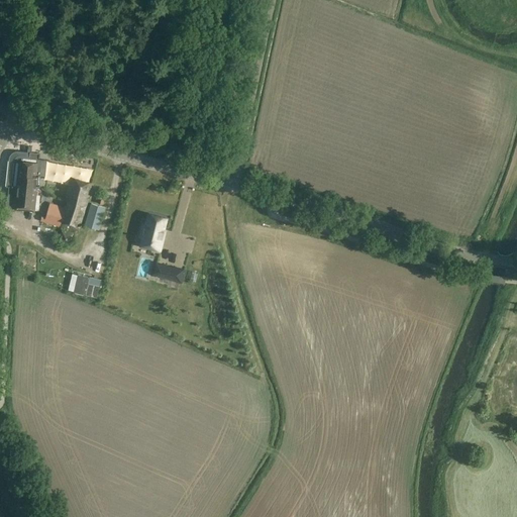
[(9,160),(8,172),(6,184),(10,187),(9,194),(8,200),(6,200),(6,204),(5,207),(22,209),(39,211),(39,203),(40,195),(38,195),(36,195),(36,191),(37,188),(38,188),(39,183),(39,179),(38,179),(38,177),(38,175),(39,175),(40,175),(40,171),(40,167),(39,167),(37,166),(38,158),(38,153),(35,152),(31,152),(31,149),(31,147),(28,146),(28,149),(28,152),(23,151),(18,151),(17,151),(15,151),(14,152),(13,152),(12,153),(11,154),(10,156),(10,157),(9,158),(9,159),(9,160)]
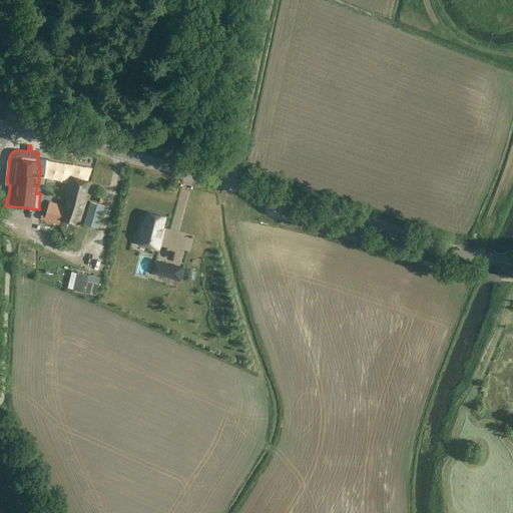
[(71,175),(65,198),(66,199),(64,205),(50,201),(44,220),(58,224),(58,223),(79,229),(89,192),(88,192),(91,181),(71,175)]
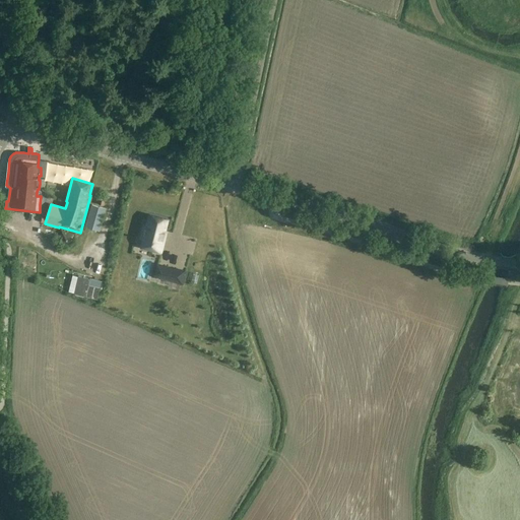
[(84,228),(101,232),(104,219),(107,208),(91,204),(84,228)]
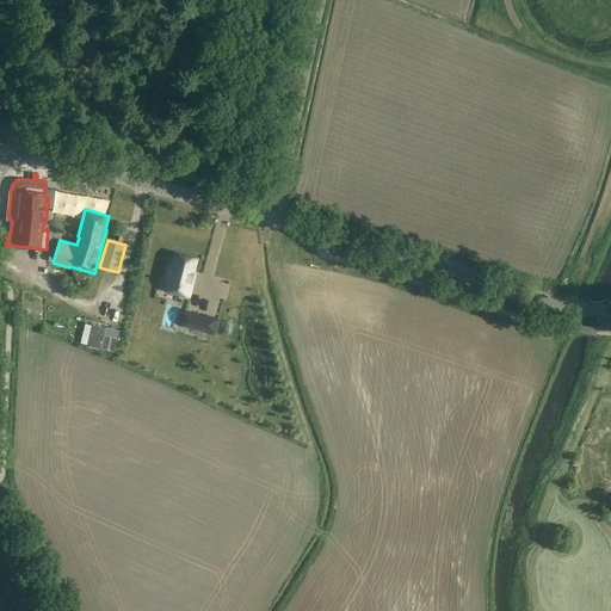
[(192,272),(196,258),(177,253),(173,265),(170,264),(166,281),(170,282),(178,283),(177,285),(178,285),(177,292),(189,296),(193,278),(191,277),(192,272)]
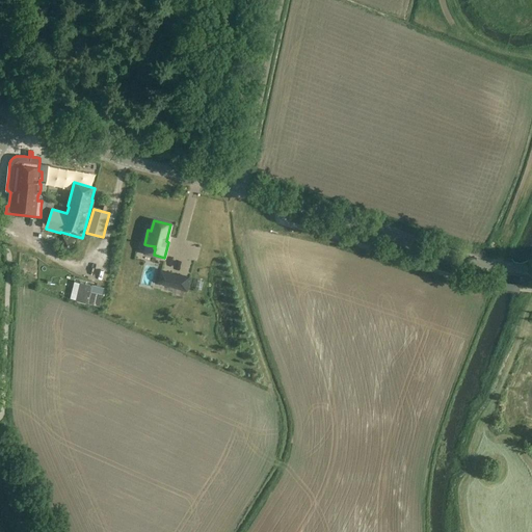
[(74,251),(76,240),(64,237),(61,249),(73,253),(74,251)]
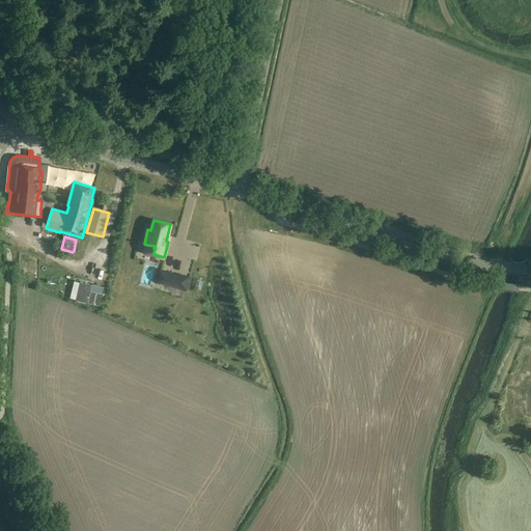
[(170,286),(173,273),(161,270),(158,283),(170,286)]
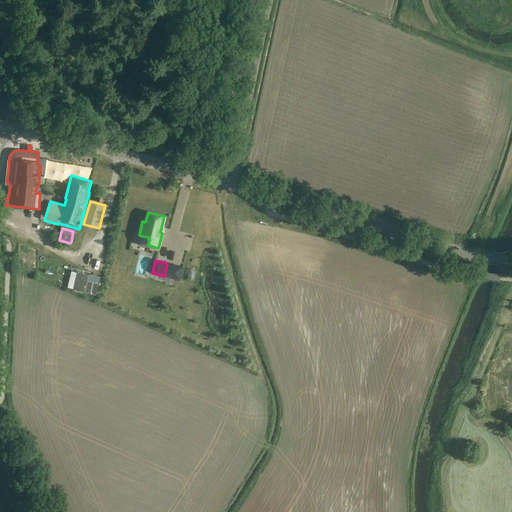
[(88,275),(77,272),(73,289),(96,295),(98,284),(87,281),(88,275)]
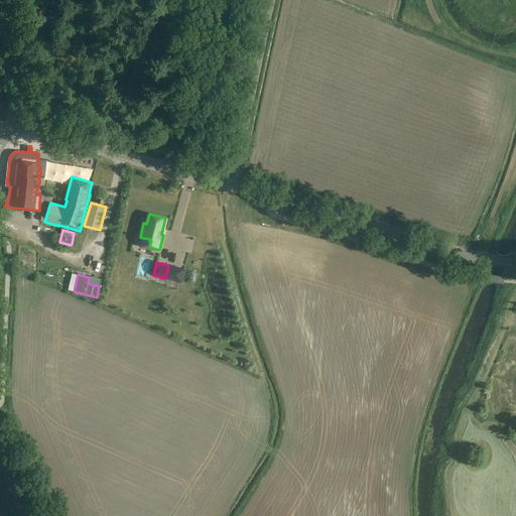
All buildings are outlined.
